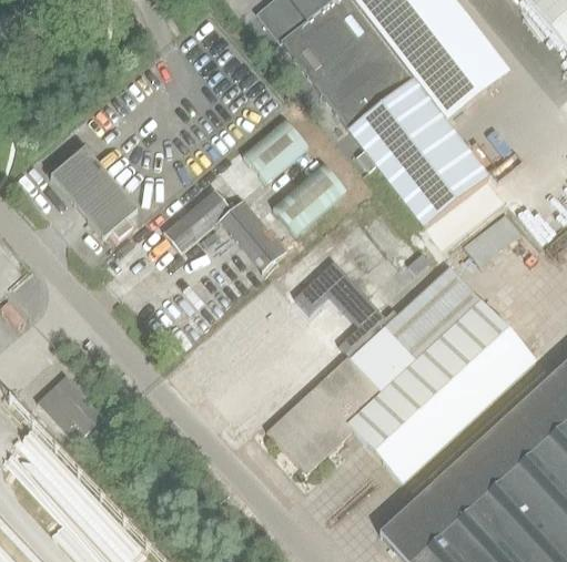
[(280,0),(260,16),(350,129),(424,227),(488,179),(445,122),(498,80),(435,0),(280,0)]
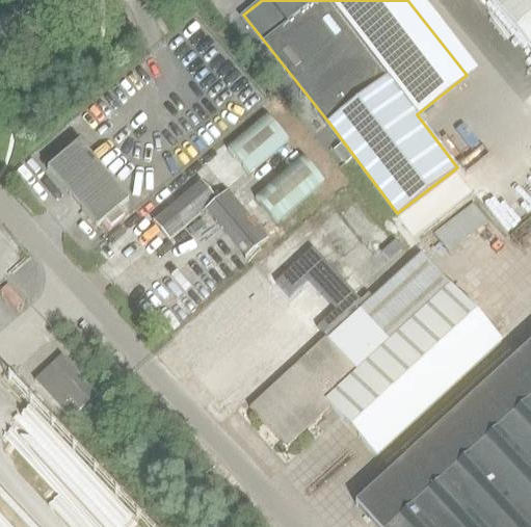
[(494,0),(530,44),(530,0),(494,0)]
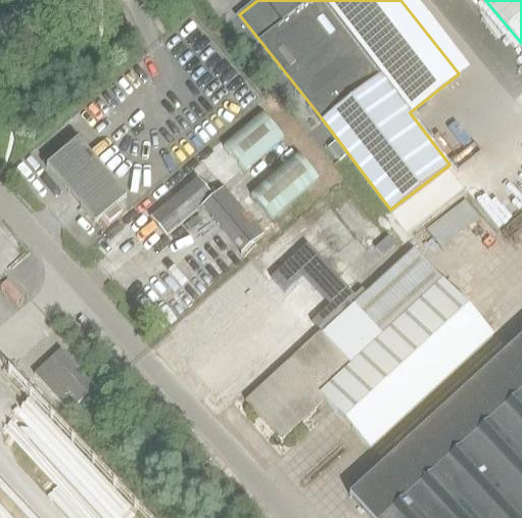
[(225,145),(246,170),(286,135),(265,110),(225,145)]
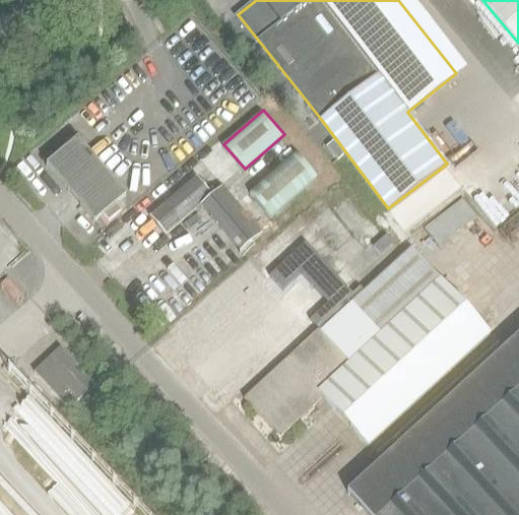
[(48,163),(96,219),(127,193),(78,136),(48,163)]
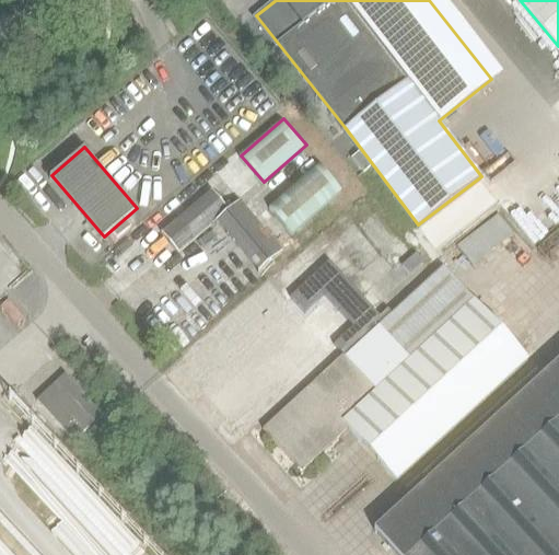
[(270,205),(293,231),(342,187),(321,161),(270,205)]
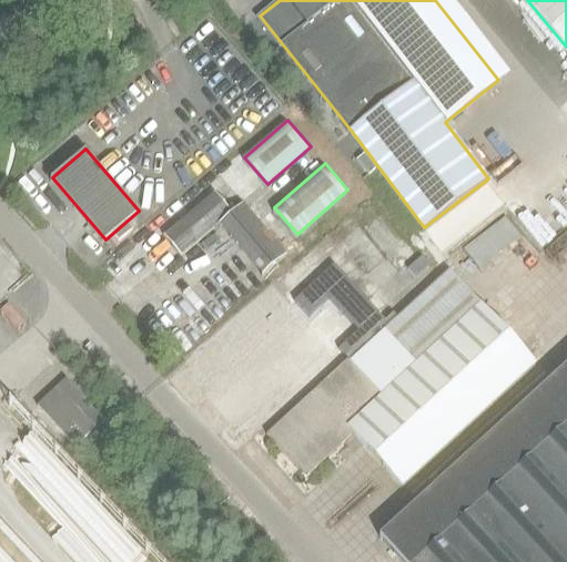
[(234,210),(216,190),(165,233),(183,253),(234,210)]
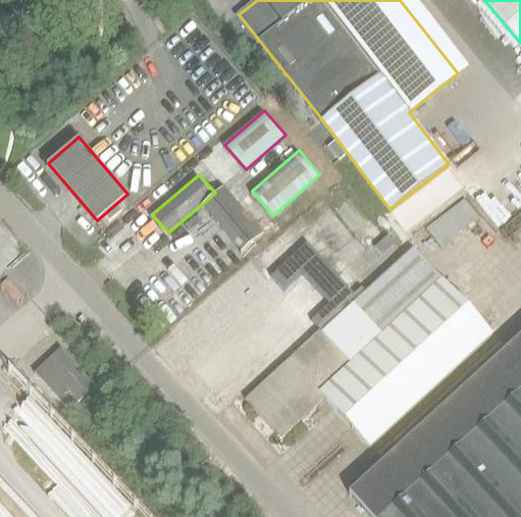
[(432,226),(450,245),(485,212),(467,194),(432,226)]
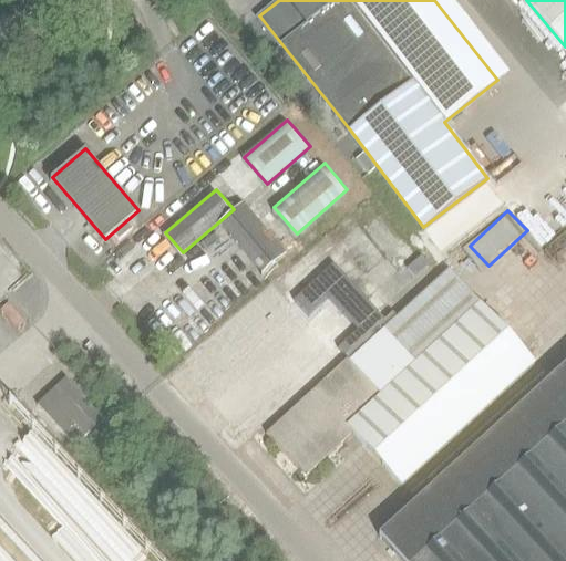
[(402,481),(536,360),(451,266),(399,313),(336,245),(289,289),(350,354),(268,428),(306,470),(353,428),(402,481)]
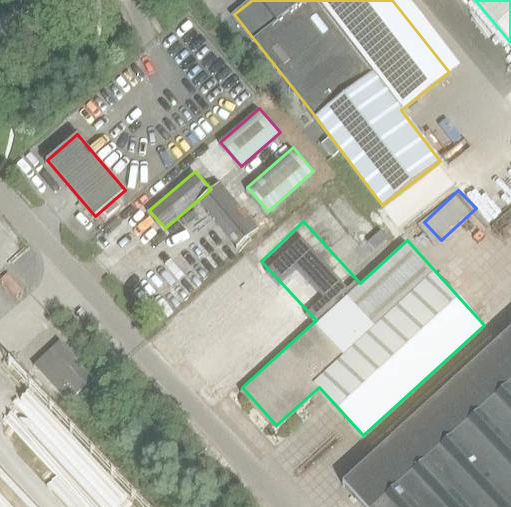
[(510,327),(344,480),(368,506),(510,506),(510,327)]
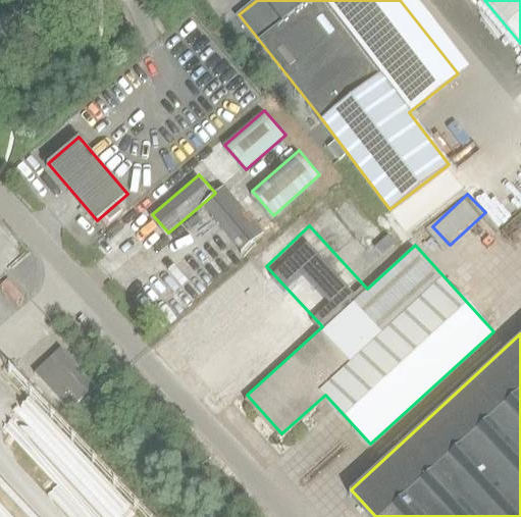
[(96,381),(62,344),(36,369),(69,406),(96,381)]
